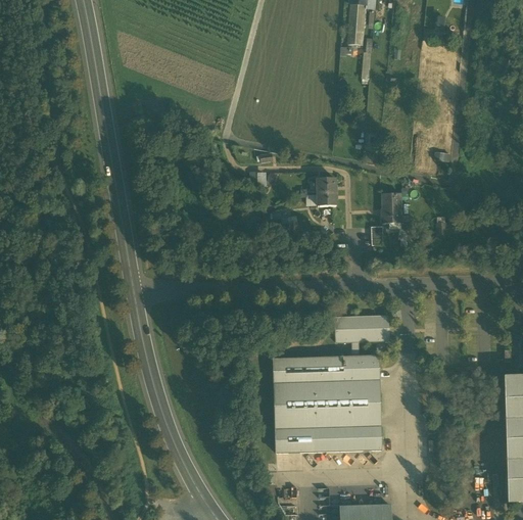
[(366,4),(349,3),(346,43),(363,44),(366,7),(366,4)]
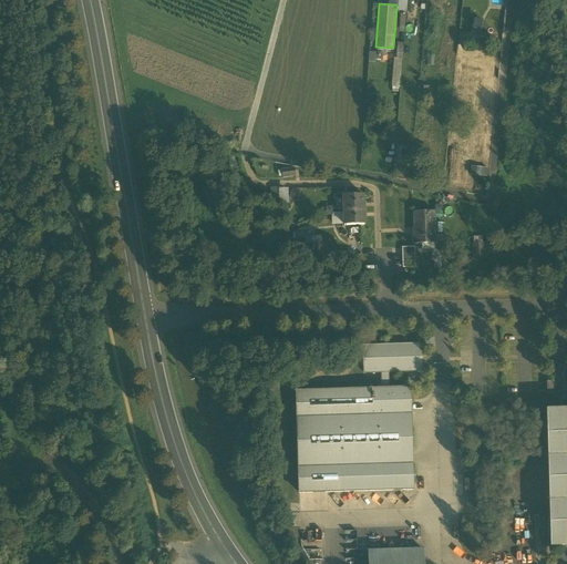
[(404,32),(406,11),(398,11),(397,31),(404,32)]
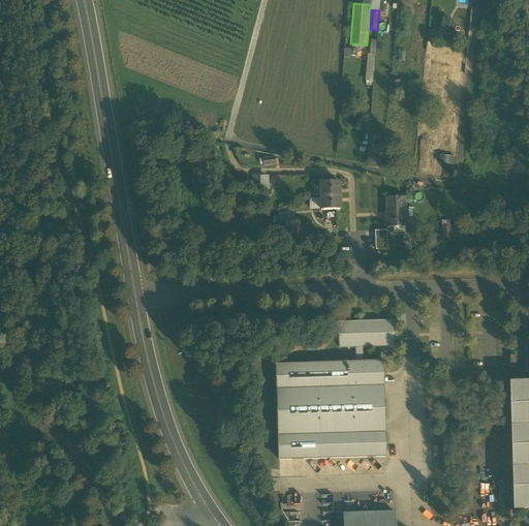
[(452,25),(453,16),(444,14),(443,24),(452,25)]
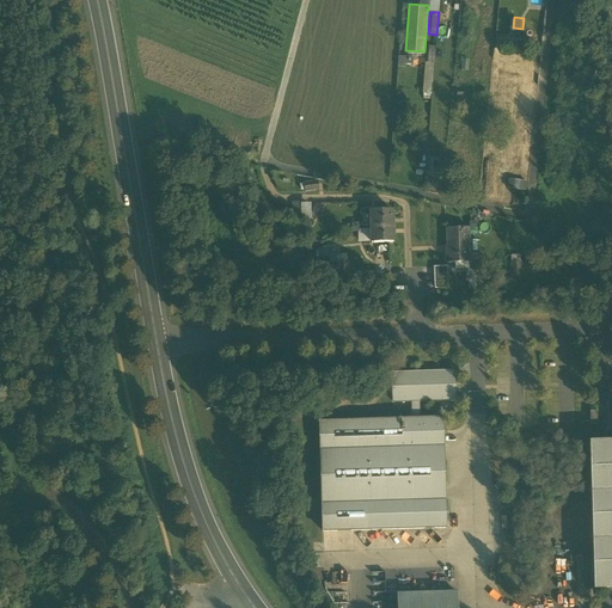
[(432,90),(438,43),(429,42),(423,88),(432,90)]
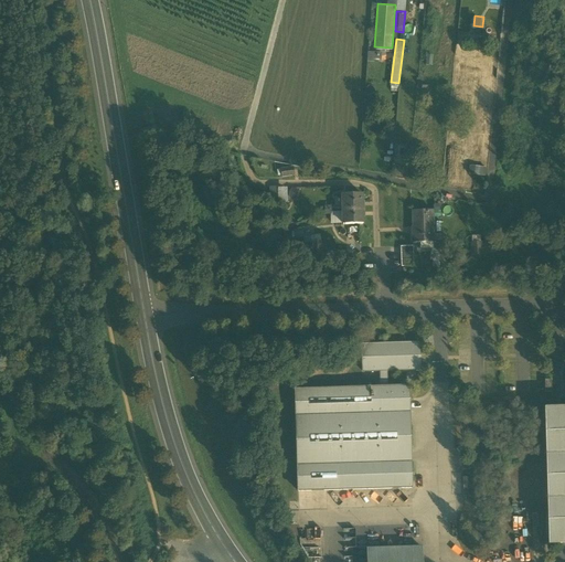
[(470,162),(469,170),(482,172),(483,163),(470,162)]
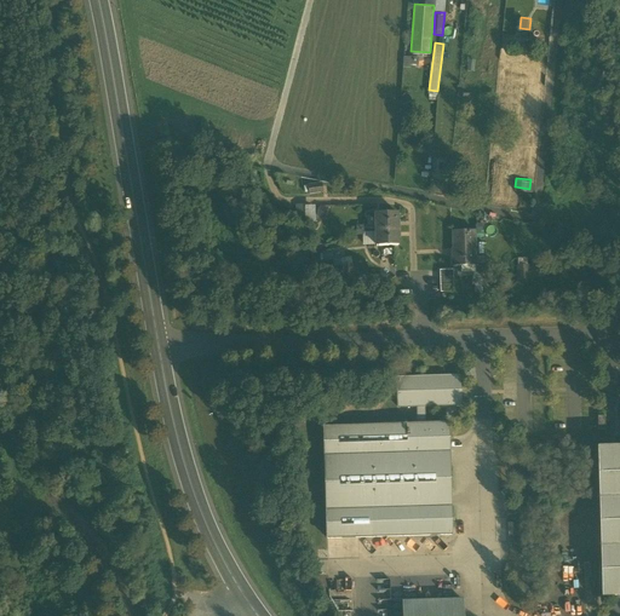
[(316,216),(315,202),(306,202),(306,217),(316,216)]
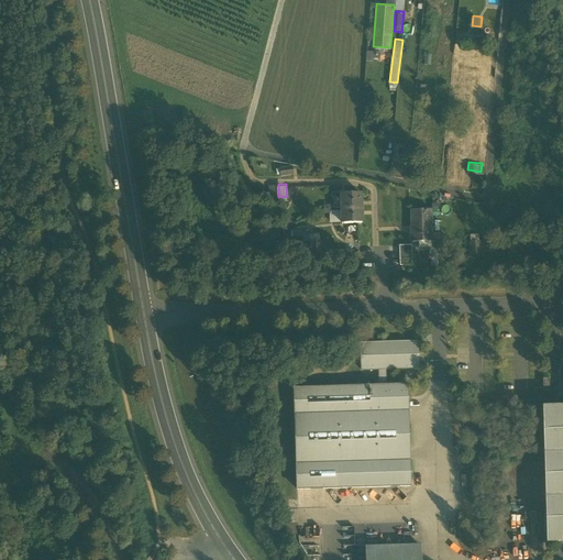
[(361,190),(341,191),(341,206),(361,206),(361,190)]
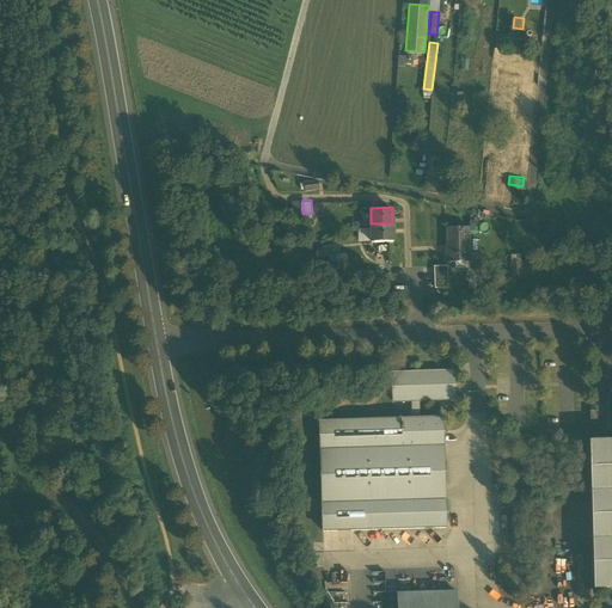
[(392,223),(371,223),(372,240),(393,239),(392,223)]
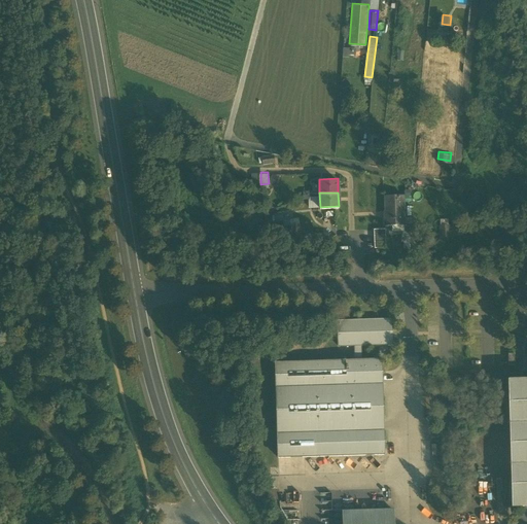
[(403,194),(385,194),(386,216),(385,216),(385,224),(395,223),(395,221),(403,221),(403,223),(405,223),(403,194)]
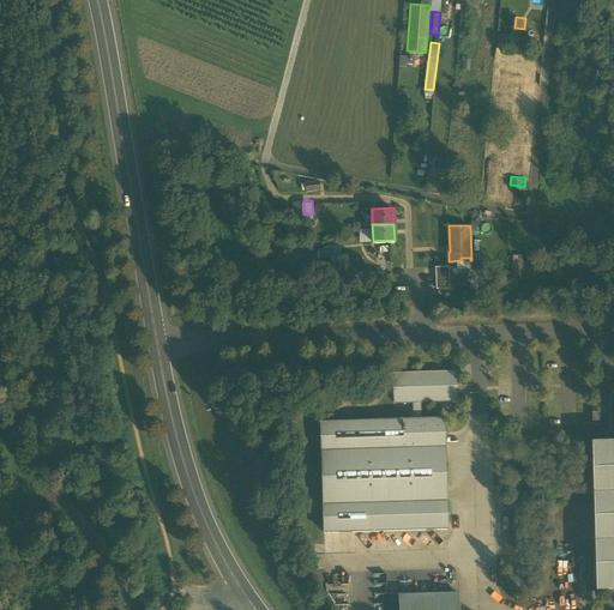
[(523,252),(511,253),(512,273),(531,272),(531,258),(523,259),(523,252)]
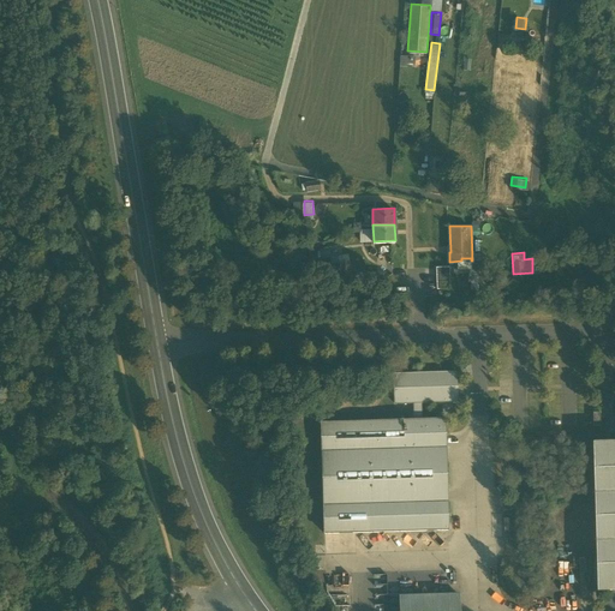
[(449,264),(436,265),(436,287),(451,286),(449,264)]
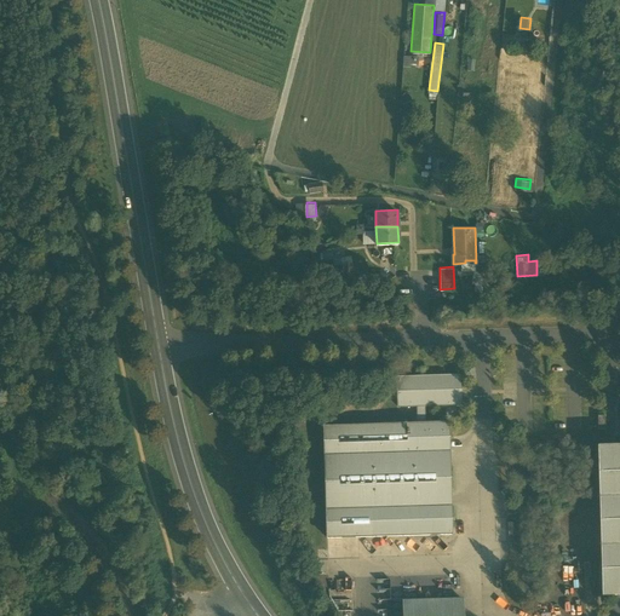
[(417,421),(323,425),(327,535),(452,531),(448,421),(425,421),(425,403),(461,402),(460,373),(397,375),(399,404),(417,403),(417,421)]
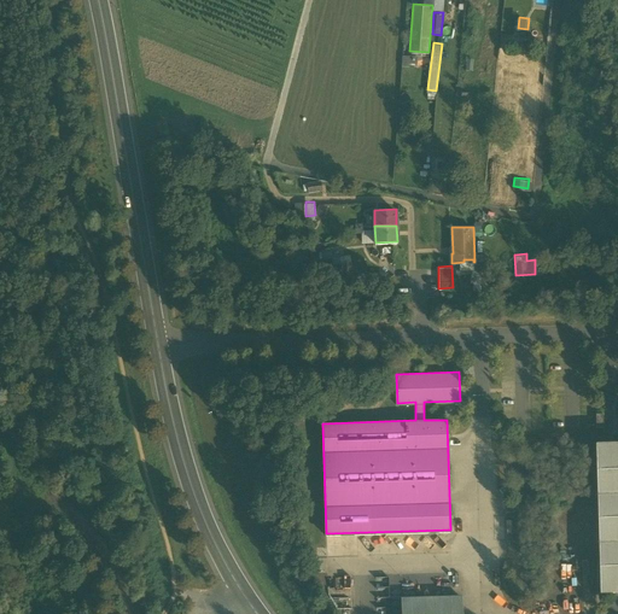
[(617,443),(595,444),(600,591),(617,590),(617,443)]
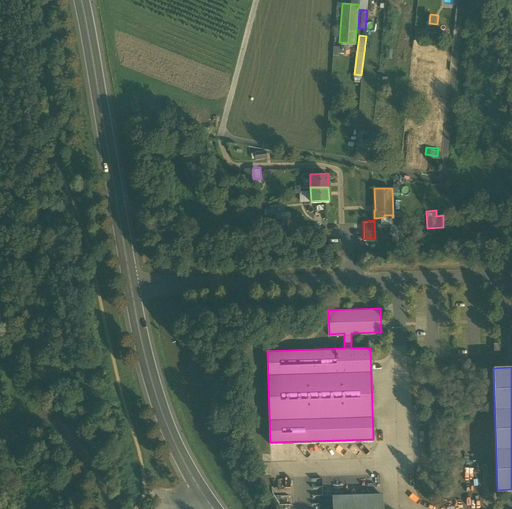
[(362,494),(353,495),(353,494),(352,494),(352,495),(343,495),(343,494),(342,494),(342,495),(332,495),(332,508),(382,508),(382,494),(373,494),(373,493),(372,493),(372,494),(363,494),(362,494)]
